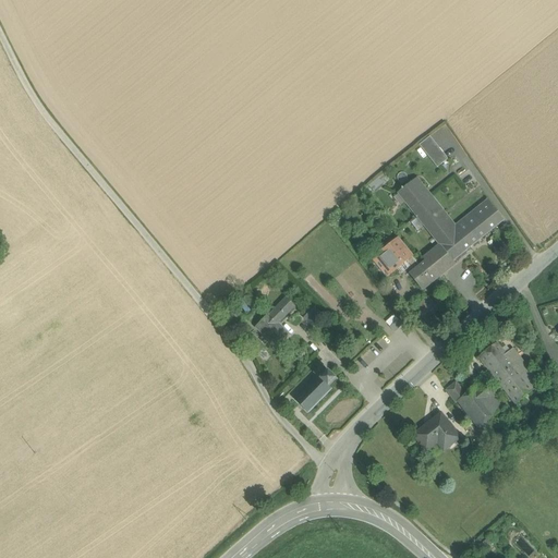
[(448,159),(429,137),(420,146),(437,168),(448,159)]
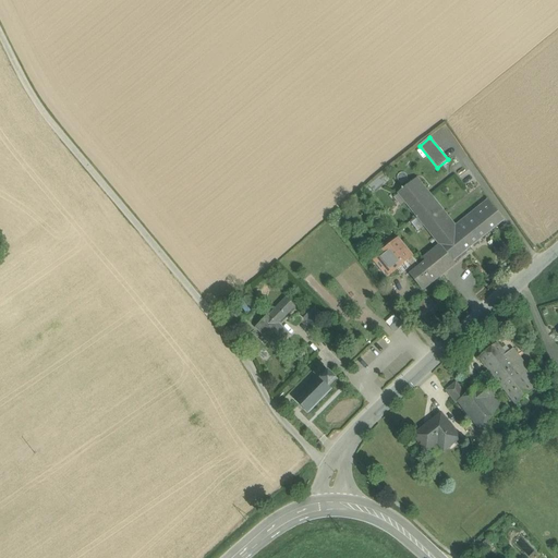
[(372,195),(383,185),(377,179),(366,187),(372,195)]
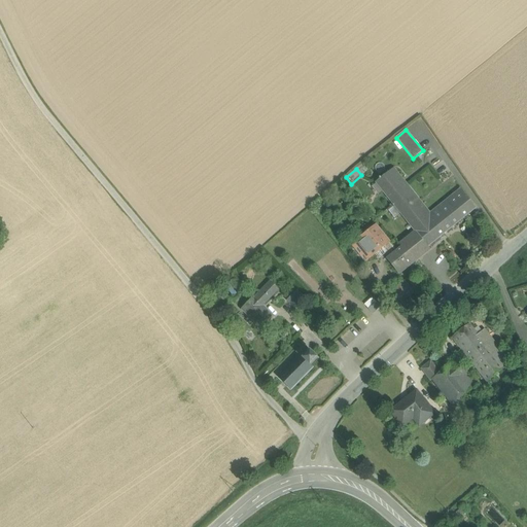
[(420,203),(393,169),(376,182),(403,216),(420,203)]
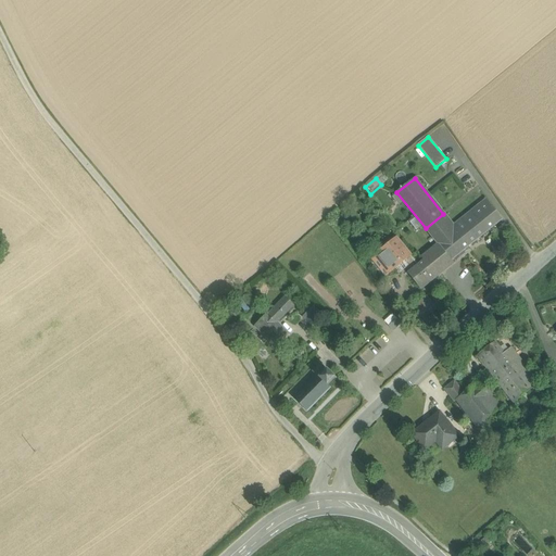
[(487,200),(454,227),(443,214),(426,228),(439,245),(422,258),(425,262),(437,277),(453,263),(451,260),(502,219),(487,200)]
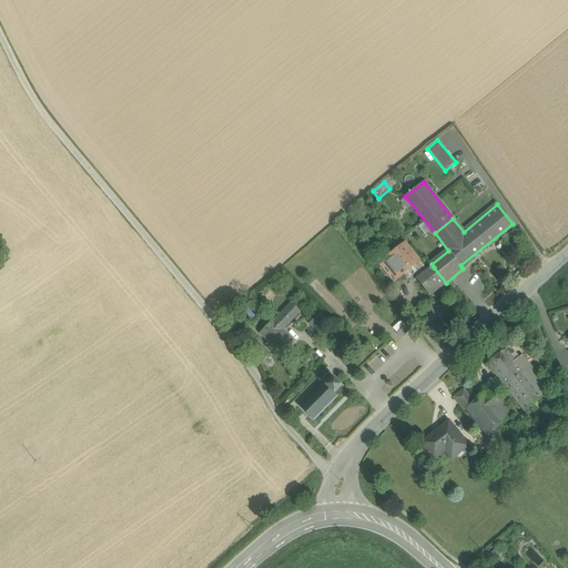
[(406,243),(382,262),(383,263),(396,280),(396,281),(411,269),(421,262),(421,261),(419,261),(406,244),(406,243)]
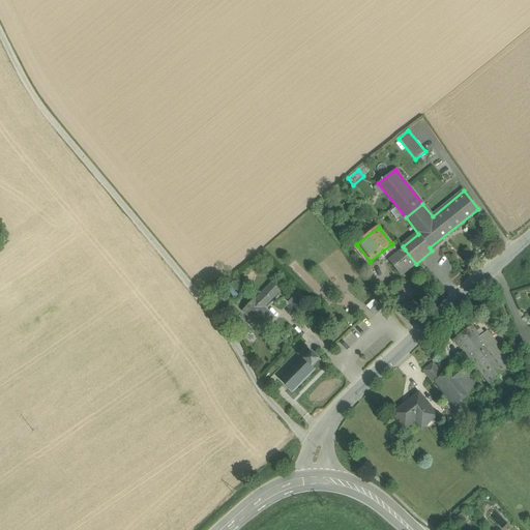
[(392,244),(383,251),(387,256),(395,248),(392,244)]
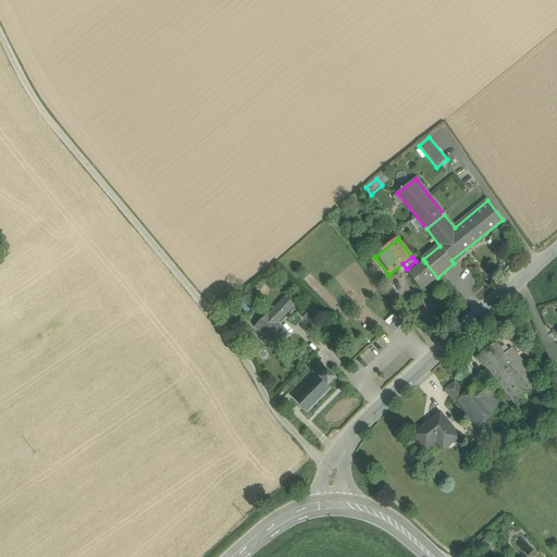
[(416,261),(407,269),(411,273),(420,267),(416,261)]
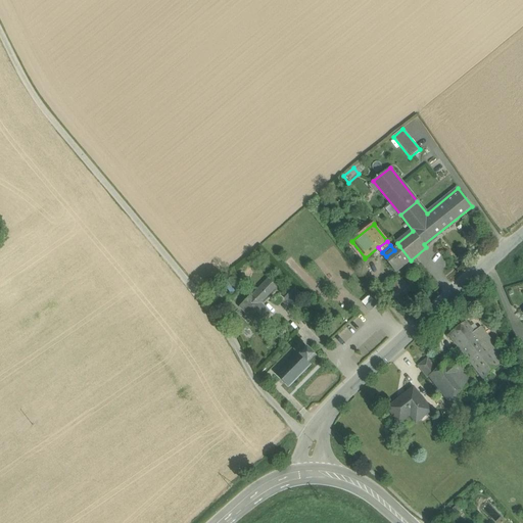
[(411,260),(399,246),(394,250),(386,256),(385,257),(396,272),(411,260)]
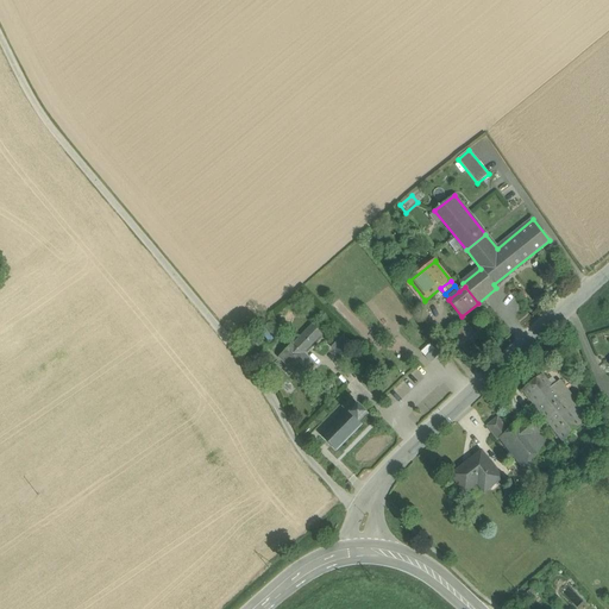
[(313,326),(294,345),(293,344),(280,358),(281,358),(282,357),(295,370),(294,371),(302,380),(314,366),(303,355),(321,334),(313,326)]
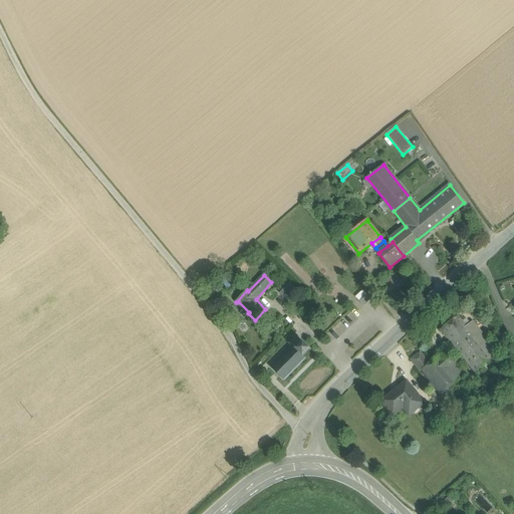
[(289,284),(280,294),(286,299),(295,290),(289,284)]
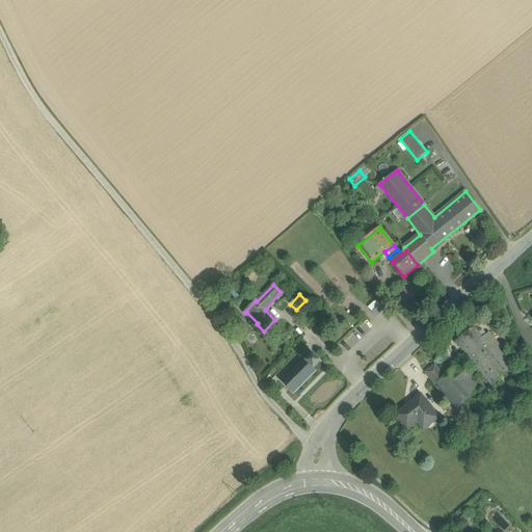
[(375,301),(368,308),(371,312),(379,304),(375,301)]
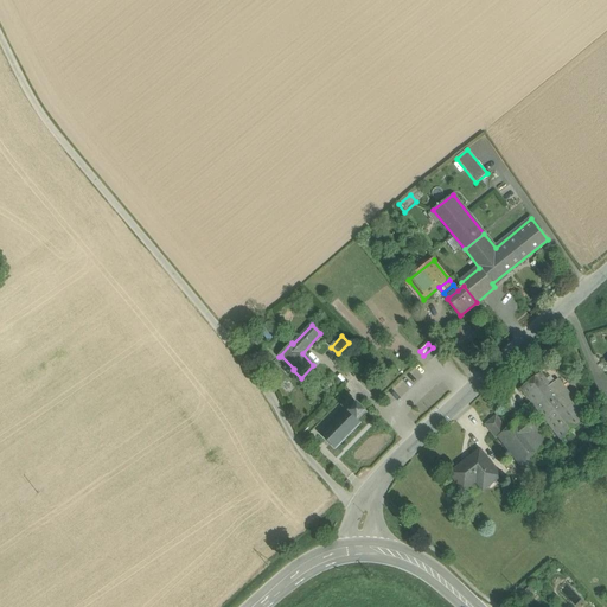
[(550,387),(541,374),(521,390),(536,408),(563,387),(558,381),(550,387)]
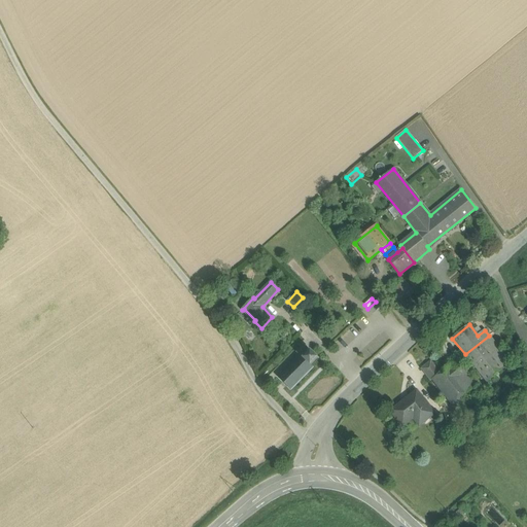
[(511,363),(489,336),(465,354),(477,369),(487,382),(511,363)]
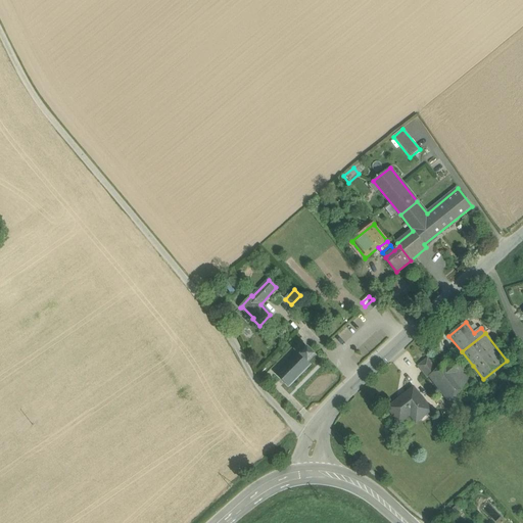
[(297,353),(276,375),(289,388),(312,365),(308,363),(315,355),(307,348),(306,349),(300,343),(294,349),(297,353)]
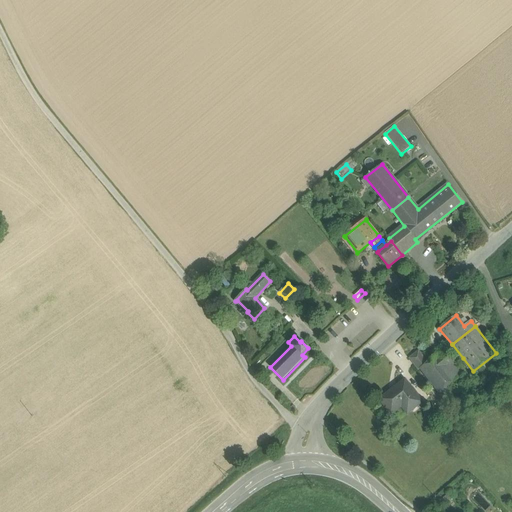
[(452,344),(438,355),(452,374),(461,367),(461,366),(458,362),(463,358),(452,344)]
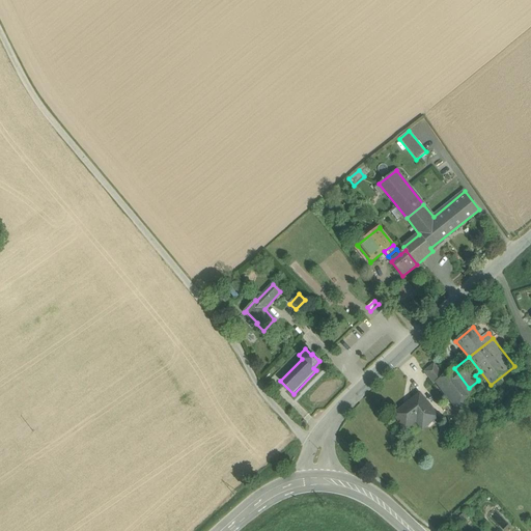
[(444,376),(434,364),(424,371),(434,385),(436,383),(444,376)]
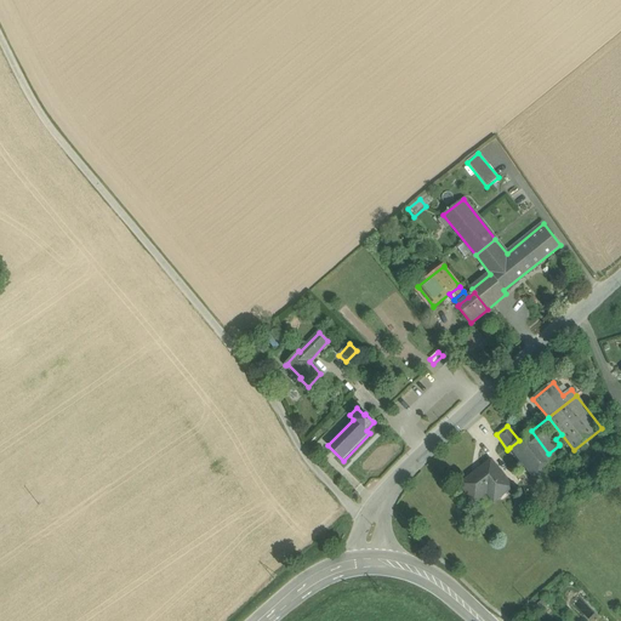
[(548,454),(531,431),(519,440),(510,448),(533,477),(545,467),(553,461),(548,454)]
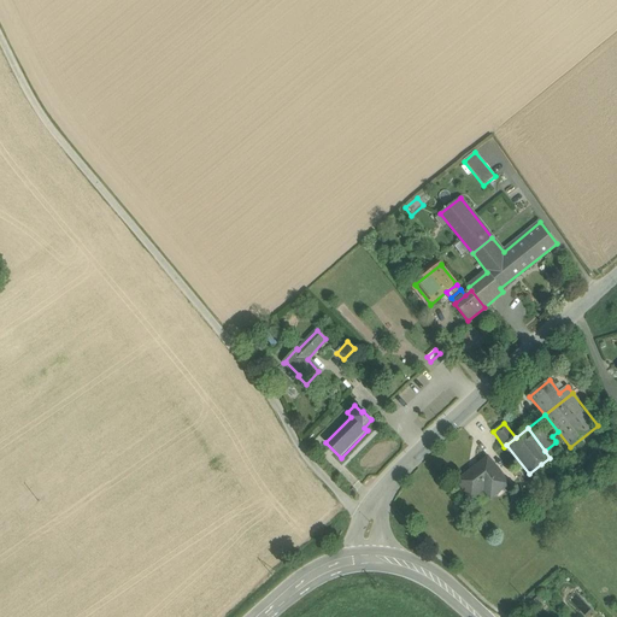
[(556,442),(545,451),(550,458),(560,450),(556,442)]
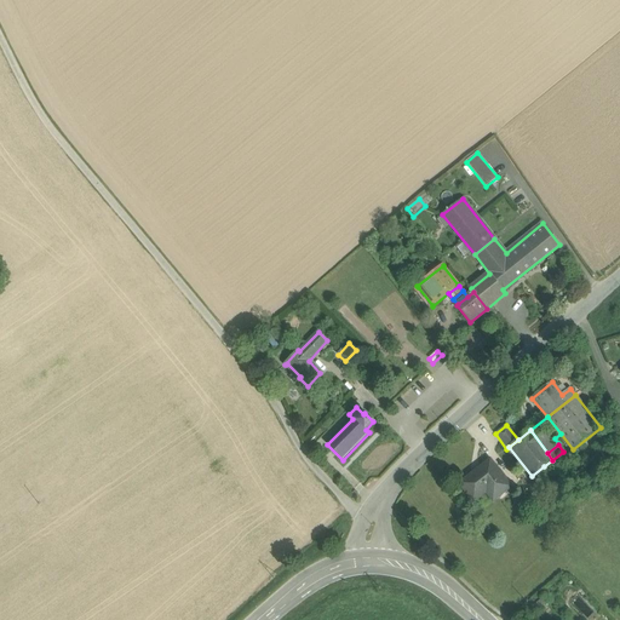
[(510,487),(489,461),(460,484),(474,501),(486,492),(493,500),(510,487)]
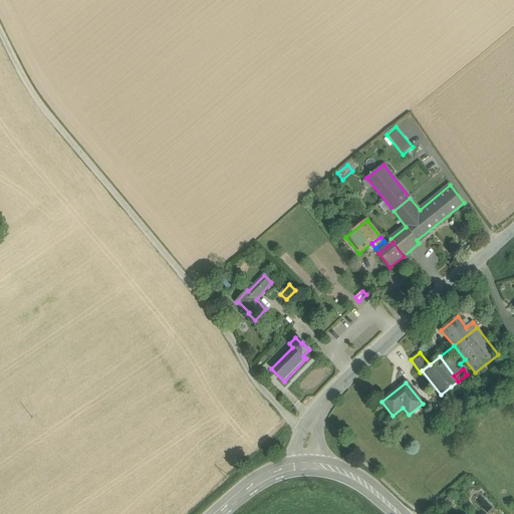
[(451,387),(441,395),(446,402),(456,394),(451,387)]
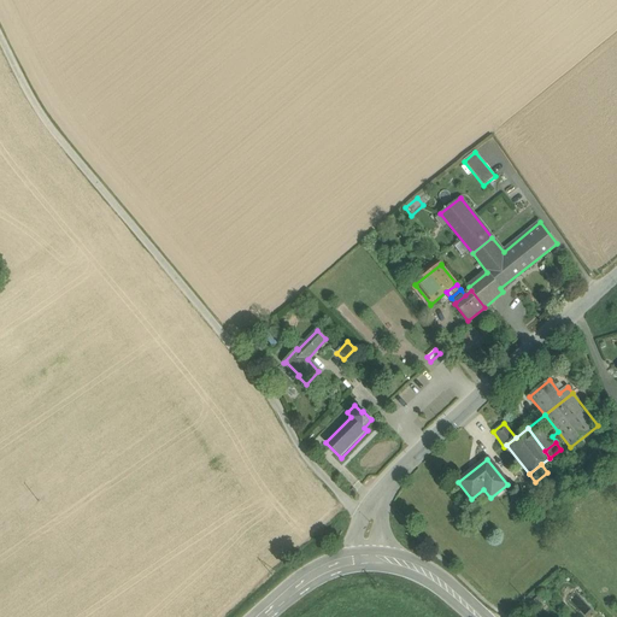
[(560,498),(579,483),(569,472),(558,482),(559,485),(553,489),(560,498)]
